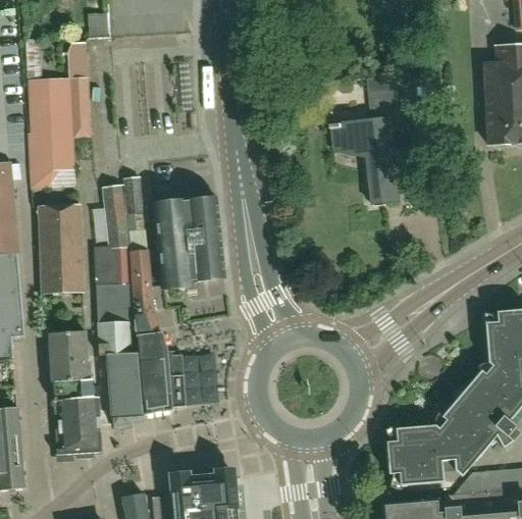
[(515,31),(521,30),(521,0),(512,0),(514,26),(515,31)]
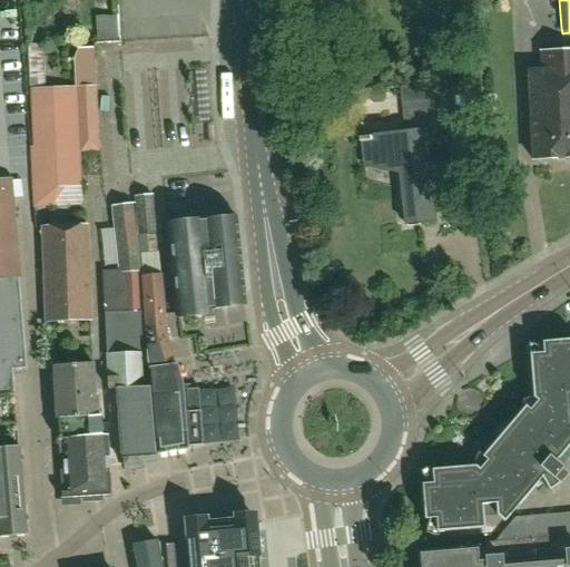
[(40,44),(41,76),(53,76),(52,44),(40,44)]
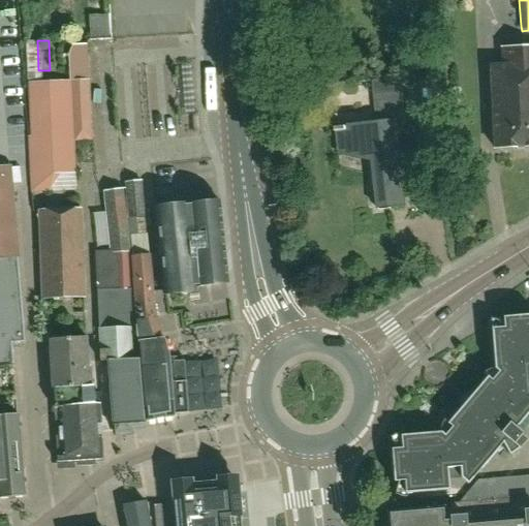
[(528,44),(523,45),(515,45),(501,47),(502,63),(490,64),(494,146),(520,145),(528,144),(528,44)]
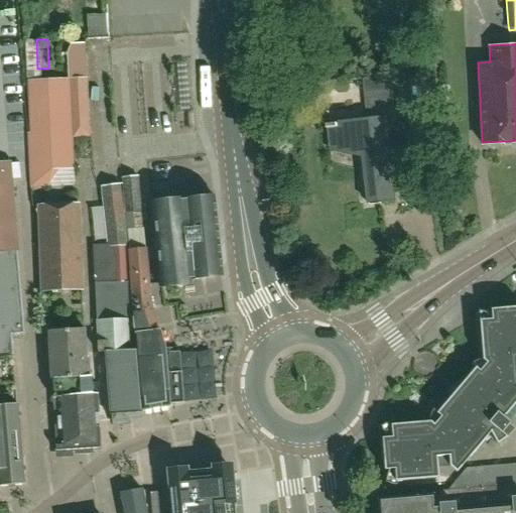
[(83,136),(97,136),(96,76),(37,77),(39,186),(84,185),(83,136)]
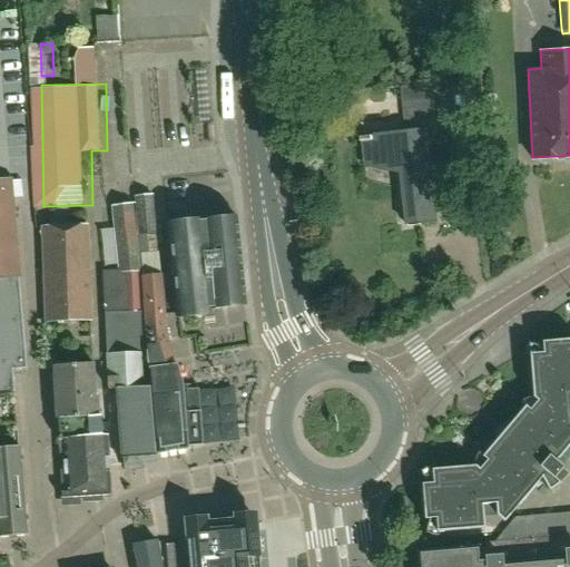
[(424,130),(436,129),(433,96),(401,99),(404,130),(406,130),(408,134),(374,137),(373,134),(359,135),(360,140),(363,139),(365,164),(393,160),(394,170),(401,169),(406,222),(434,218),(432,198),(445,196),(442,160),(429,162),(426,144),(430,144),(430,139),(425,139),(424,130)]
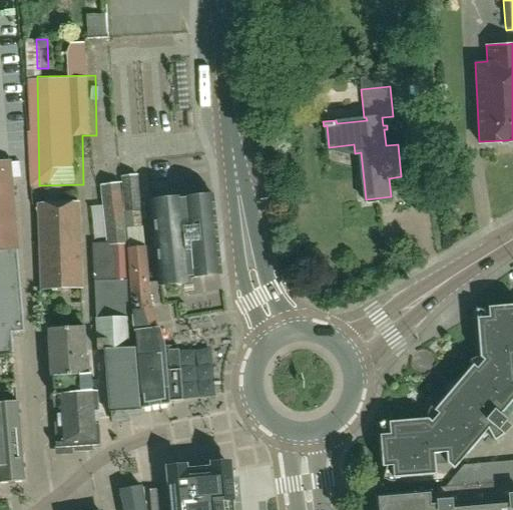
[(0,482),(24,481),(17,402),(16,402),(12,352),(13,352),(12,332),(24,331),(10,160),(0,161),(0,482)]
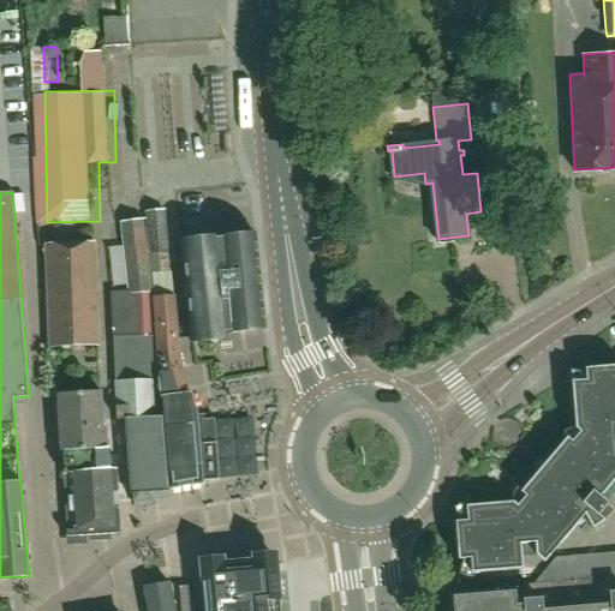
[(149,251),(169,249),(165,207),(145,209),(149,251)]
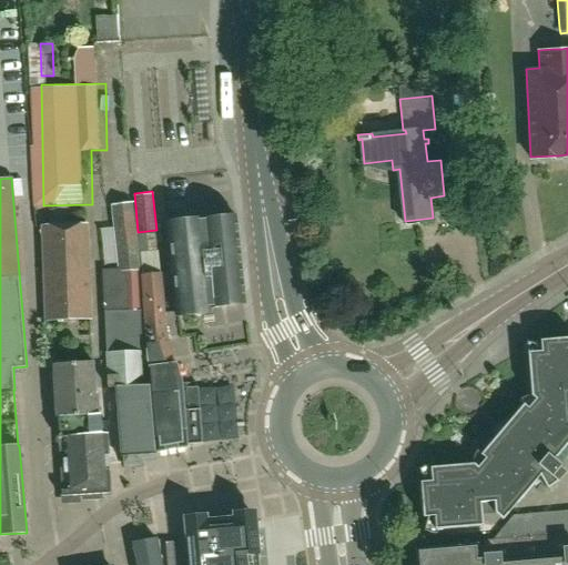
[(236,214),(234,214),(202,218),(202,217),(168,220),(178,314),(212,310),(212,305),(245,301),(236,214)]
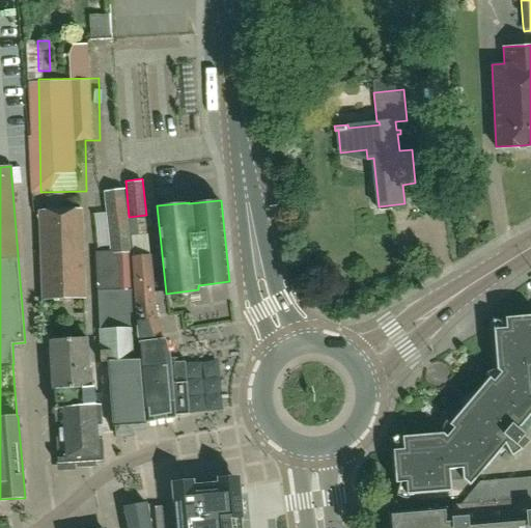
[(47,206),(49,297),(98,296),(95,204),(47,206)]
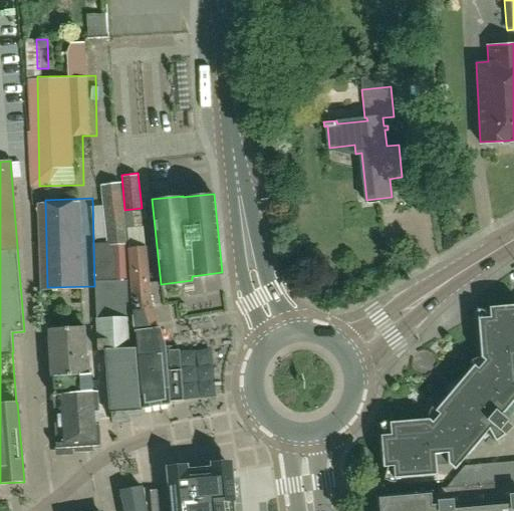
[(114,234),(111,203),(100,205),(103,235),(114,234)]
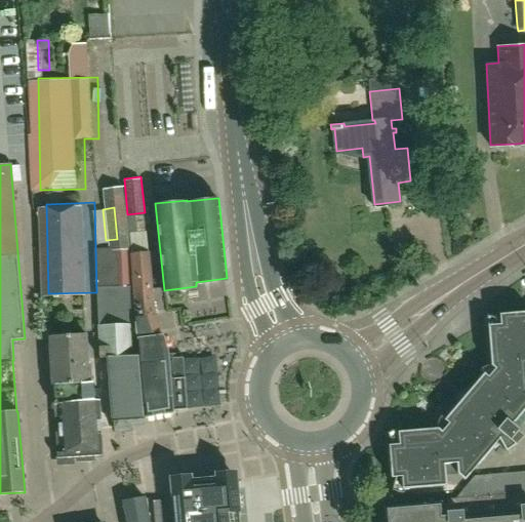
[(131,322),(136,321),(137,321),(140,354),(142,365),(139,366),(140,384),(143,384),(146,414),(173,409),(170,378),(185,377),(184,356),(169,357),(168,349),(154,302),(150,249),(129,252),(131,322)]
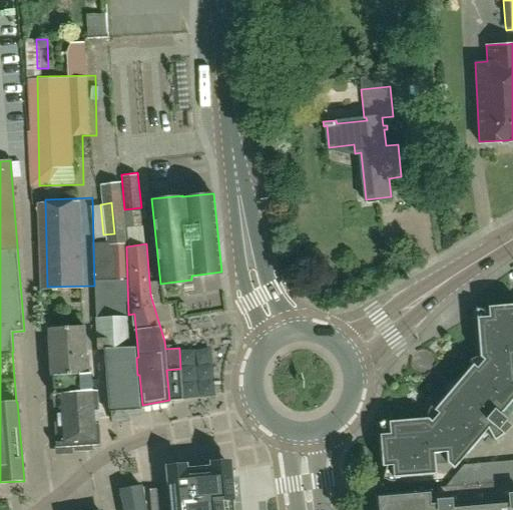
[(473,363),(434,409),(438,412),(432,420),(428,417),(389,420),(390,432),(380,433),(383,465),(393,464),(394,476),(436,473),(434,452),(446,451),(447,461),(454,467),(488,428),(494,439),(499,436),(504,433),(503,431),(499,428),(507,419),(500,413),(512,397),(512,303),(488,306),(489,316),(477,317),(480,356),(483,359),(477,367),(473,363)]
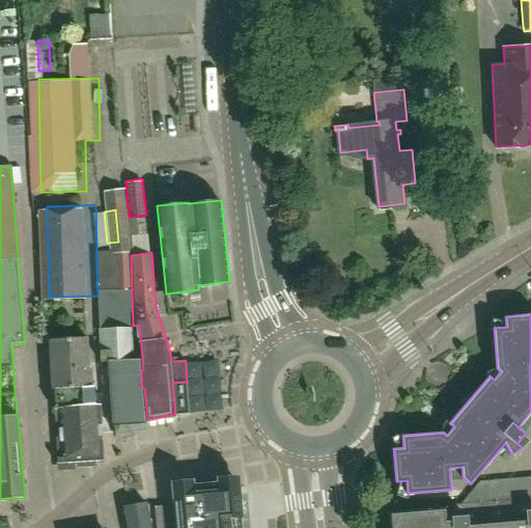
[(86,336),(49,339),(57,463),(104,460),(100,404),(94,404),(93,385),(91,385),(90,368),(88,369),(86,336)]
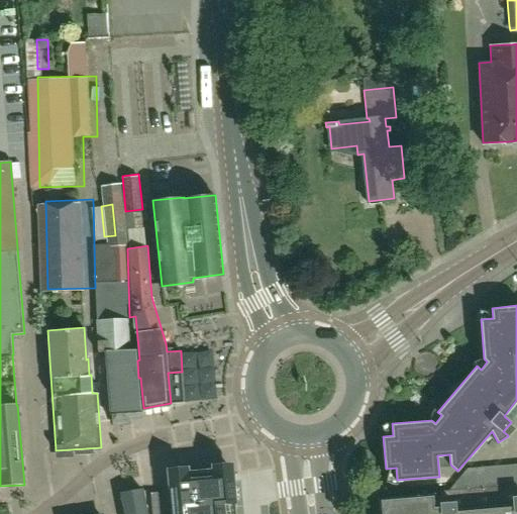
[(138,348),(107,351),(111,419),(126,419),(125,412),(143,411),(143,410),(143,408),(140,378),(138,378),(137,361),(139,360),(138,348)]
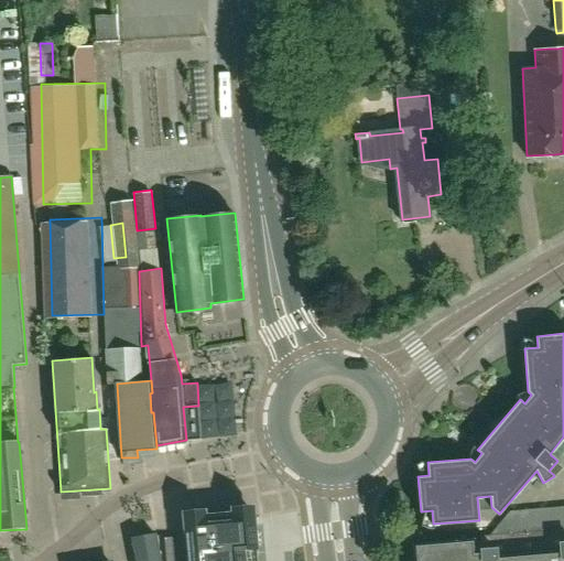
[(238,560),(238,548),(250,547),(257,547),(257,545),(256,530),(255,517),(253,513),(247,507),(231,508),(231,513),(205,515),(205,510),(183,513),(186,552),(193,551),(193,560),(238,560)]
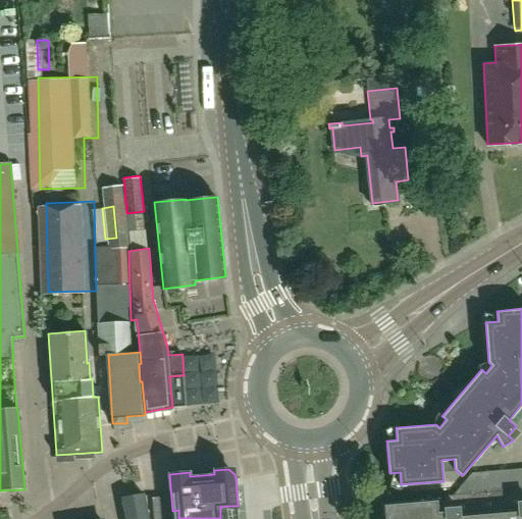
[(521,518),(521,486),(445,495),(446,502),(437,503),(437,500),(384,505),(385,518),(521,518)]
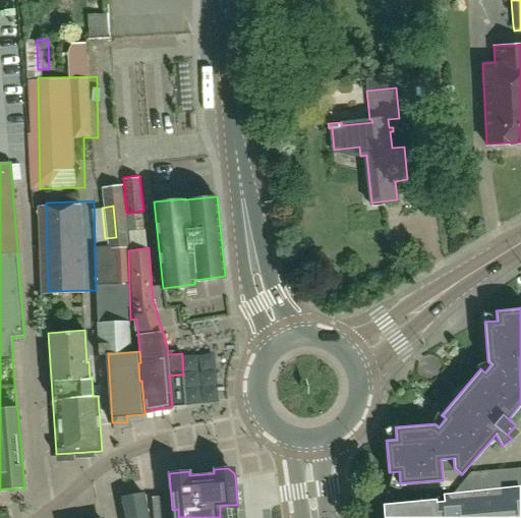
[(145,493),(124,496),(127,517),(149,517),(149,515),(145,493)]
